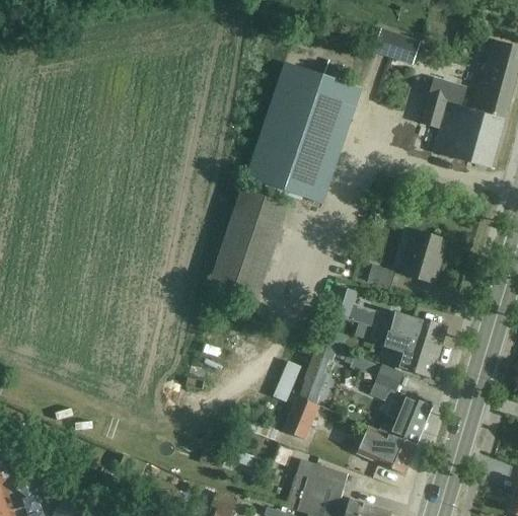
[(373,52),(413,66),(422,42),(382,27),(373,52)]
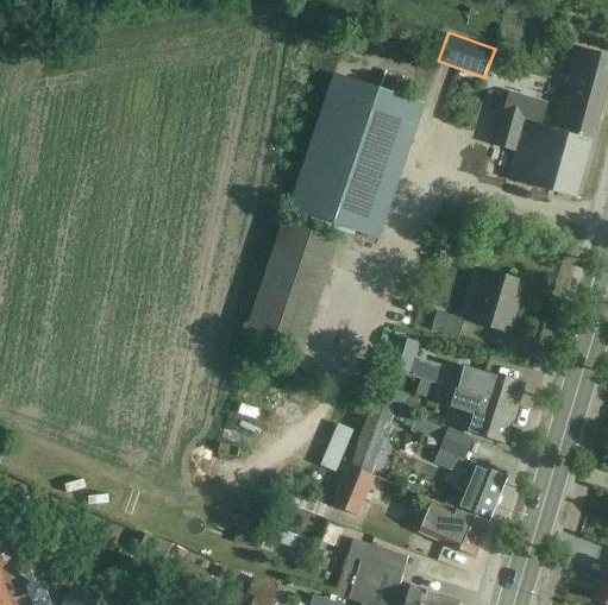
[(577,196),(607,83),(607,54),(580,46),(556,127),(543,124),(549,102),(509,92),(494,145),(515,151),(508,177),(577,196)]
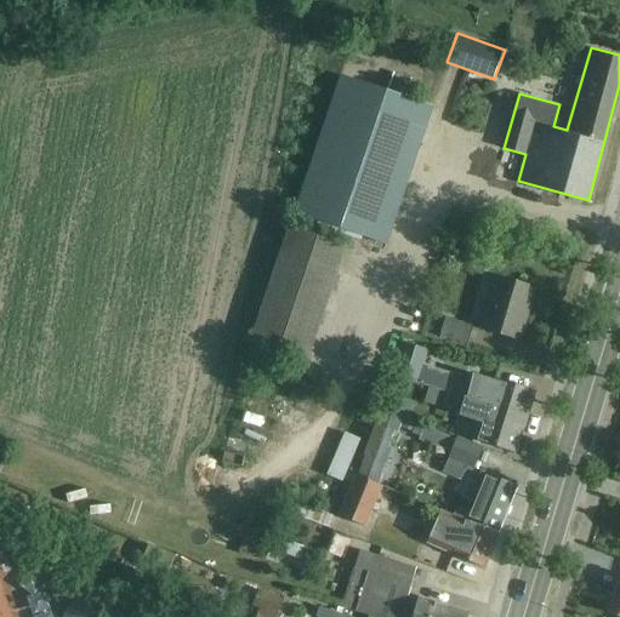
[(295,212),(387,243),(433,104),(341,74),(295,212)]
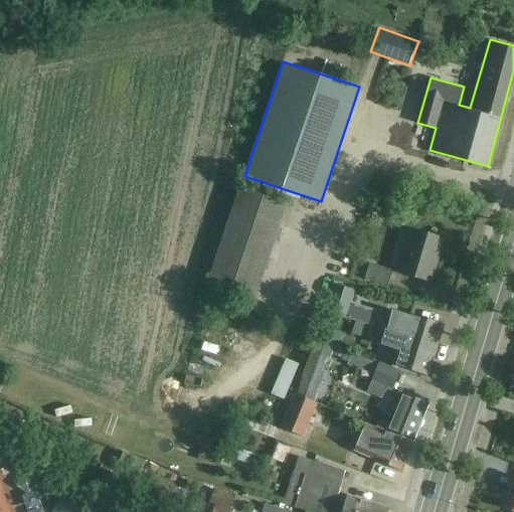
[(208,283),(254,299),(287,202),(240,186),(208,283)]
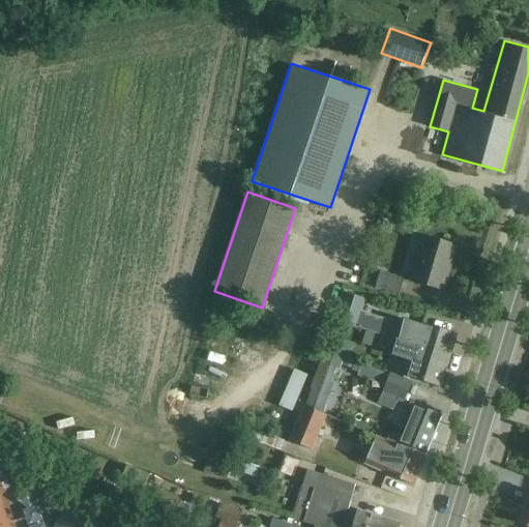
[(408,277),(442,288),(456,244),(425,235),(412,277),(409,276),(408,277)]
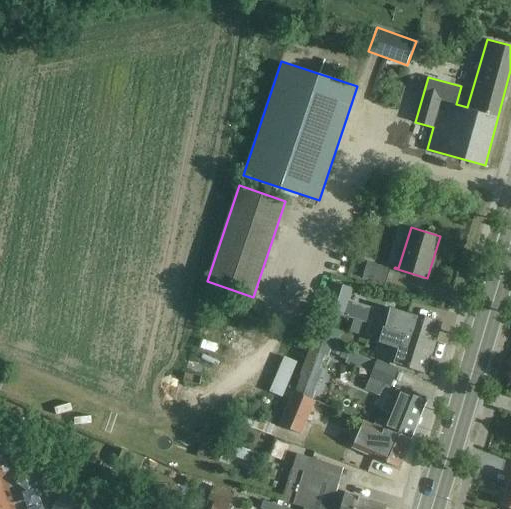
[(363,275),(386,282),(390,267),(368,260),(363,275)]
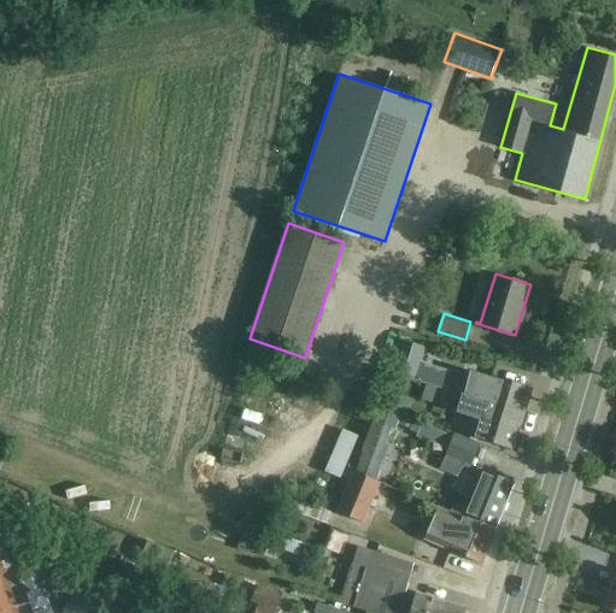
[(394,372),(410,377),(412,370),(420,372),(424,353),(420,352),(422,345),(410,341),(408,348),(402,347),(394,372)]
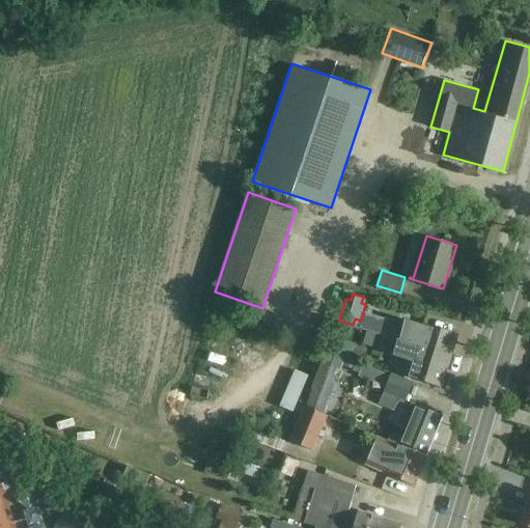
[(387,322),(384,335),(395,338),(396,337),(451,355),(452,353),(457,334),(424,323),(423,324),(405,317),(402,326),(387,322)]
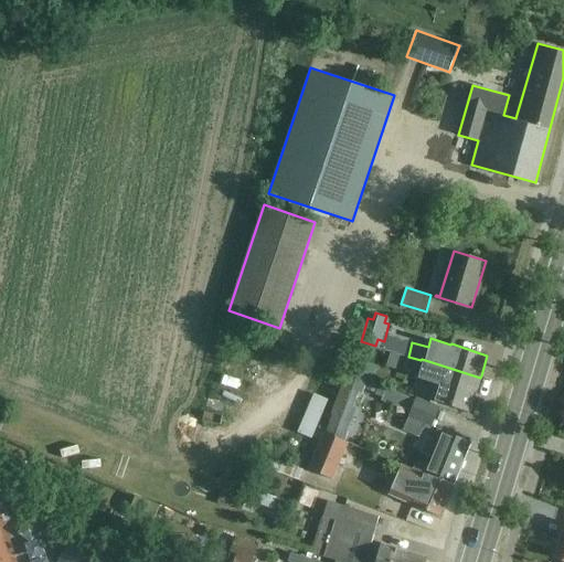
[(421,360),(408,357),(405,369),(439,380),(434,399),(470,410),(480,378),(422,359),(421,360)]
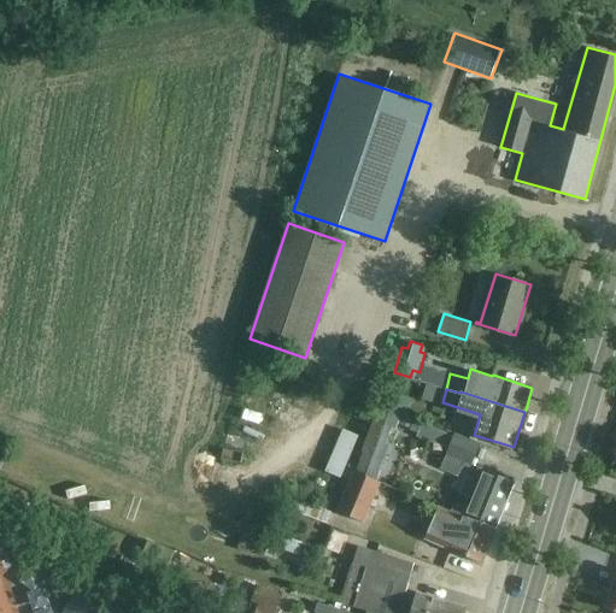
[(381,405),(355,471),(379,481),(391,446),(387,443),(392,428),(397,429),(403,413),(381,405)]
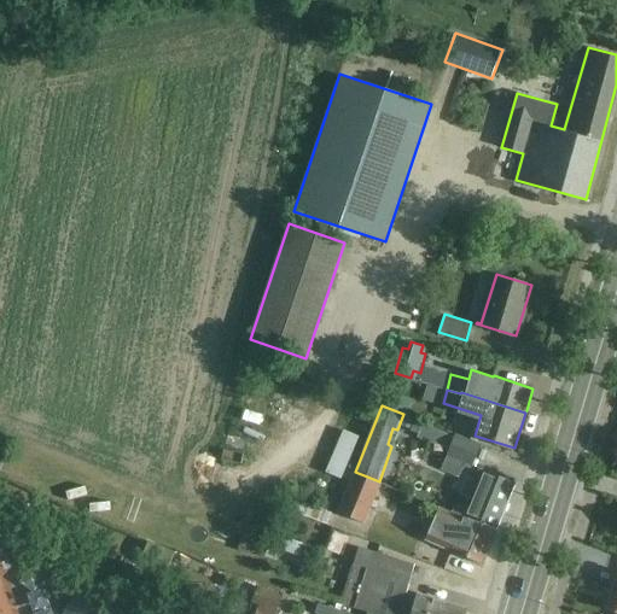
[(421,433),(420,436),(450,448),(457,433),(426,421),(421,433)]
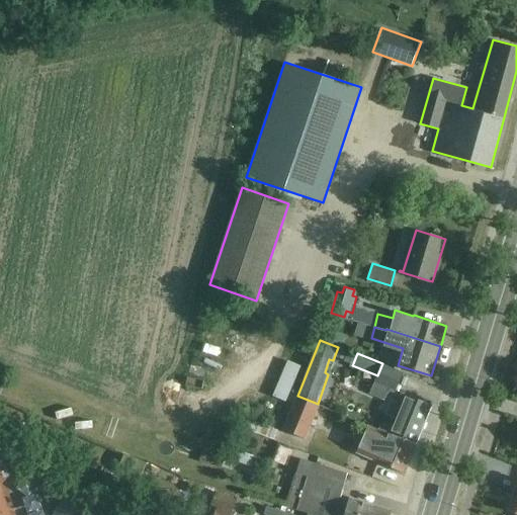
[(377,375),(375,380),(396,389),(403,372),(382,363),(377,375)]
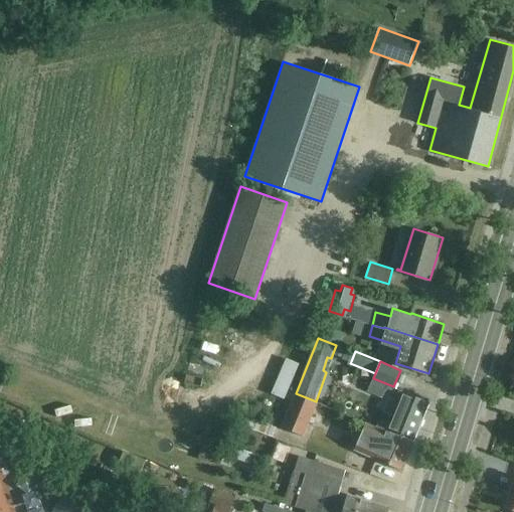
[(377,419),(375,425),(413,441),(429,401),(398,389),(393,400),(398,402),(390,424),(377,419)]
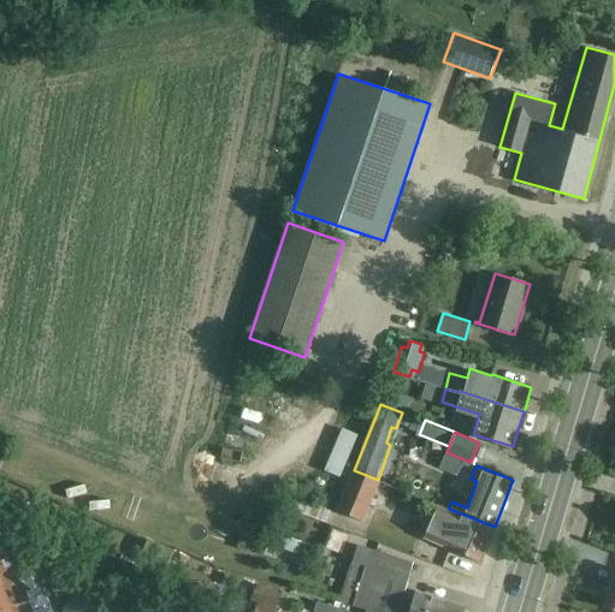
[(338,510),(362,520),(379,480),(378,480),(354,470),(338,510)]
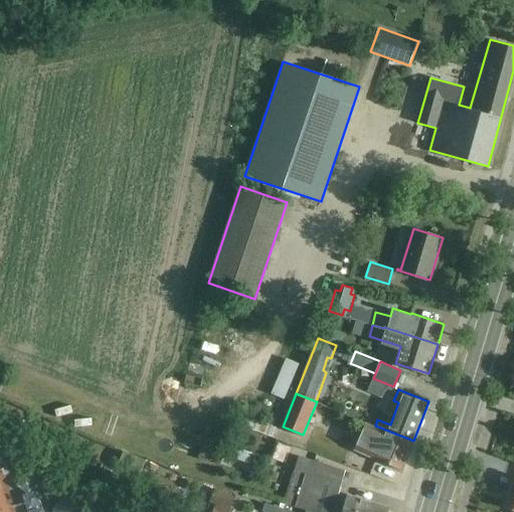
[(413,441),(375,425),(375,427),(364,421),(353,449),(401,469),(413,441)]
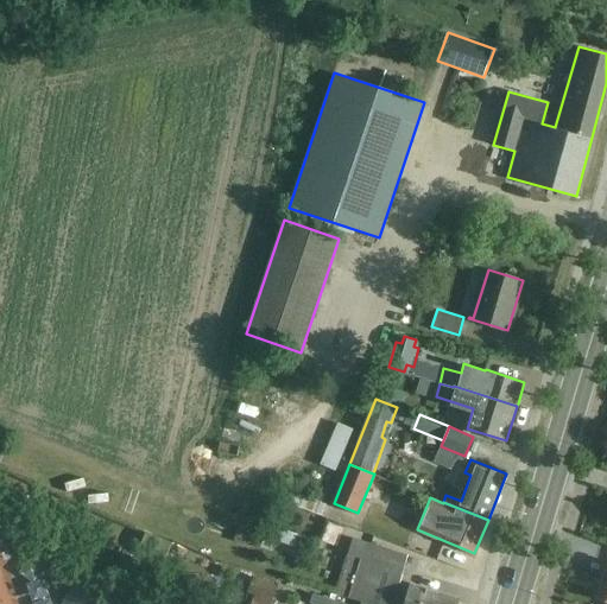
[(292,515),(285,531),(313,542),(320,527),(292,515)]
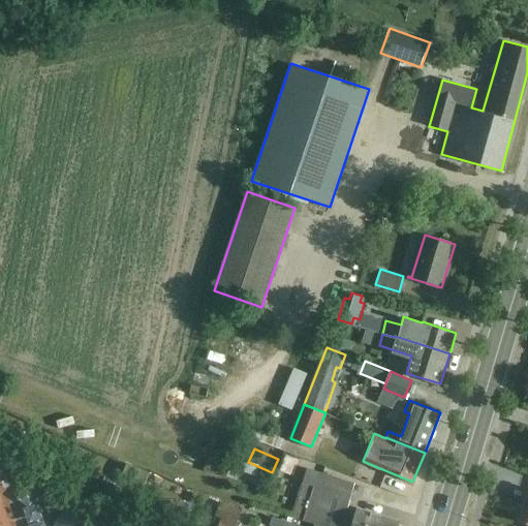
[(296,506),(292,517),(315,523),(314,524),(316,524),(320,525),(396,525),(398,521),(380,516),(379,518),(371,515),(372,513),(358,508),(358,511),(347,507),(355,483),(318,470),(314,486),(307,509),(296,506)]
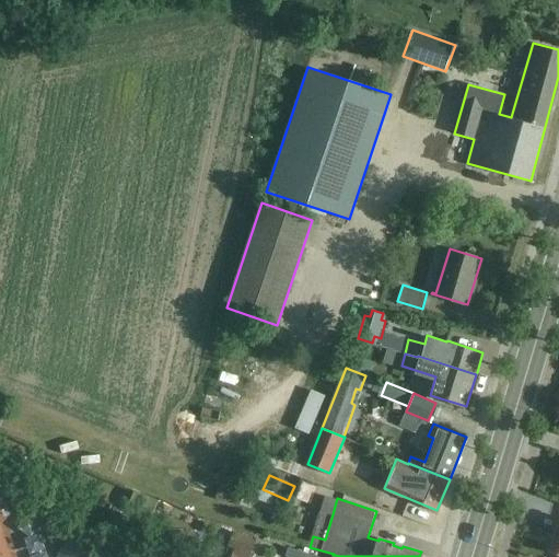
[(558,521),(548,552),(558,555),(558,521)]
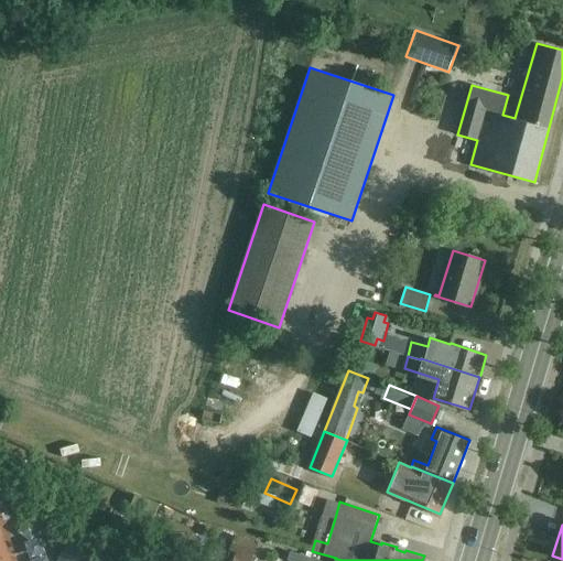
[(57,560),(144,560),(75,527),(57,560)]
